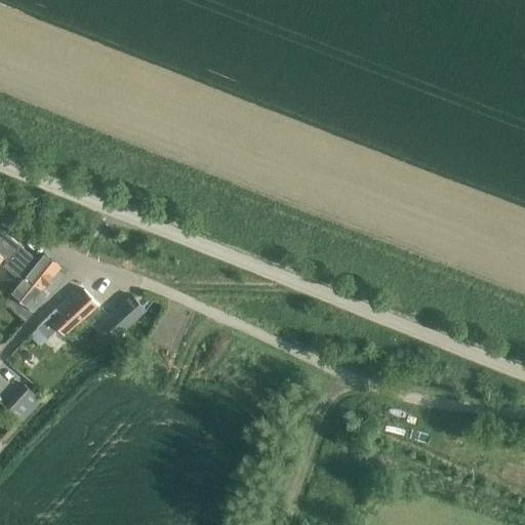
[(37,257),(17,241),(0,226),(0,261),(18,278),(37,257)]
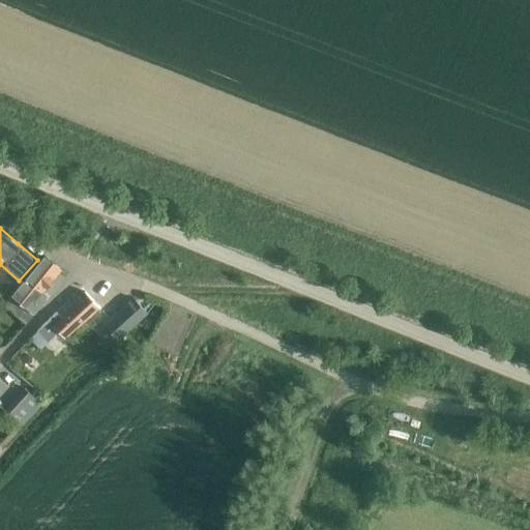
[(39,295),(61,270),(45,256),(12,295),(34,313),(46,299),(39,295)]
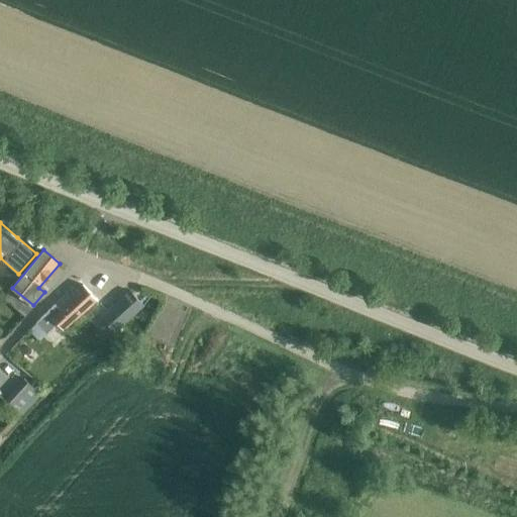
[(64,330),(98,300),(83,285),(59,308),(55,304),(35,323),(45,333),(58,323),(64,330)]
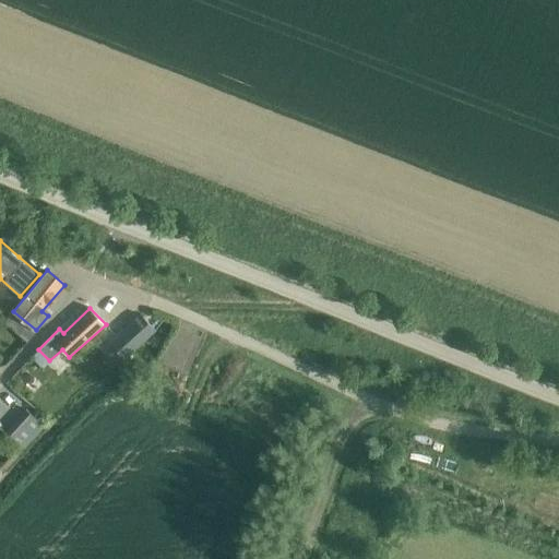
[(128,325),(110,342),(122,355),(125,358),(129,354),(155,331),(141,316),(140,314),(128,325)]
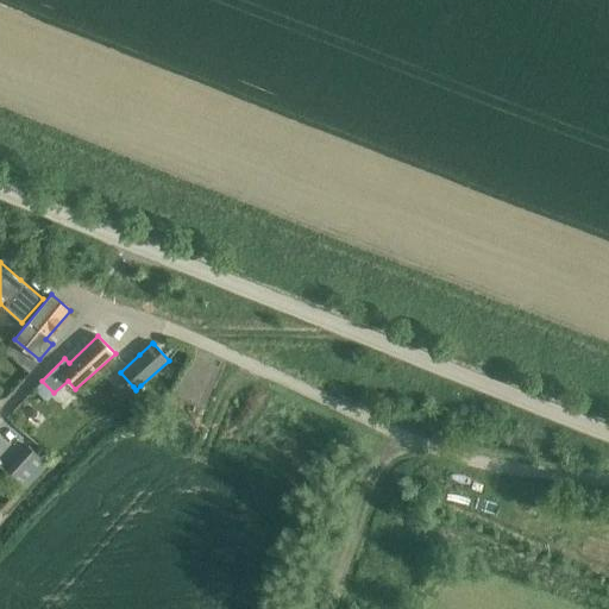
[(48,464),(30,447),(20,457),(12,466),(7,472),(25,488),(48,464)]
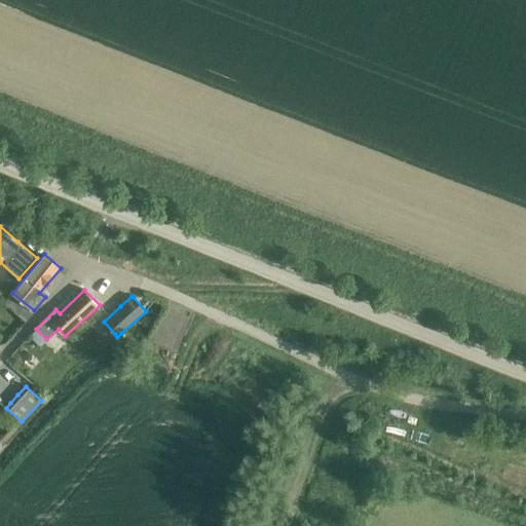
All buildings are outlined.
